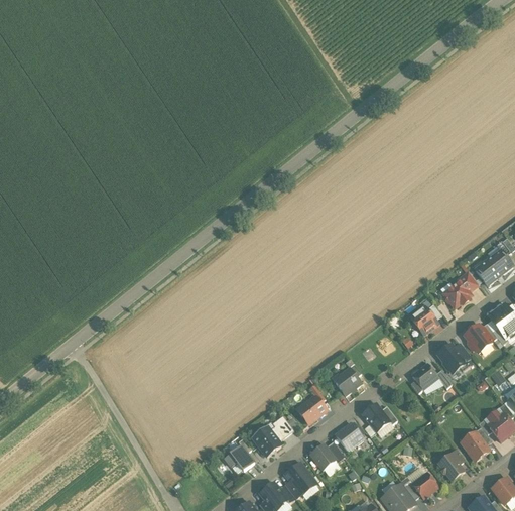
[(506,238),(497,245),(500,250),(501,250),(506,256),(514,249),(506,238)]
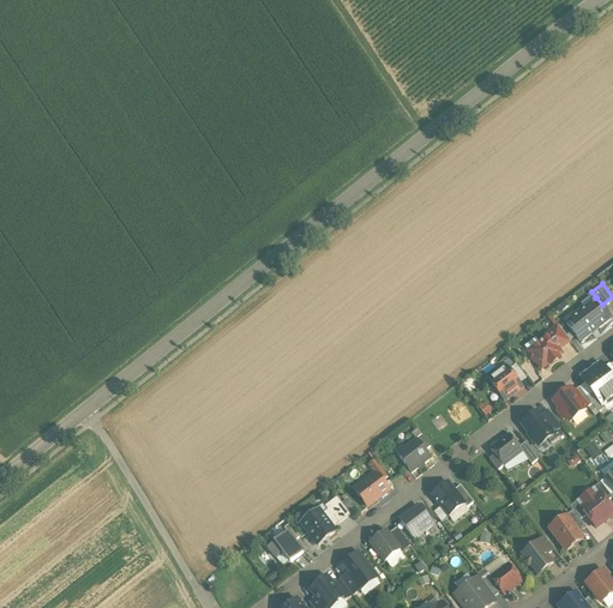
[(595,298),(565,320),(580,338),(610,315),(602,305),(596,298),(595,298)]
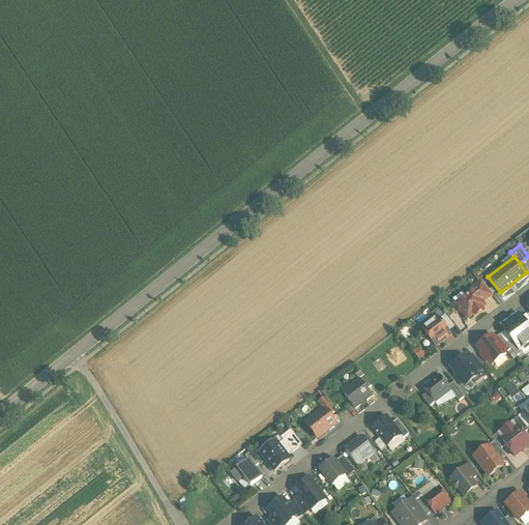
[(481,279),(470,287),(472,289),(480,299),(492,291),(481,279)]
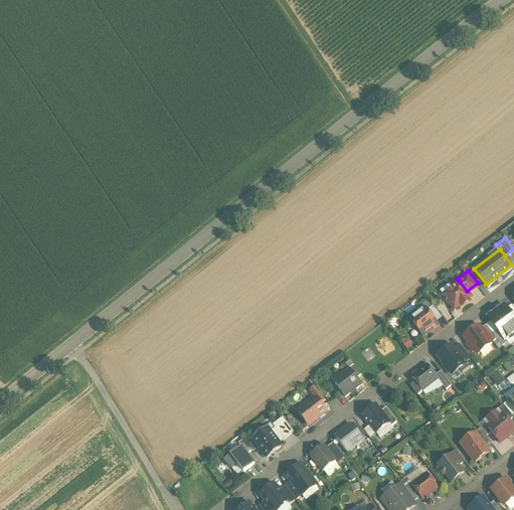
[(453,286),(443,293),(446,296),(445,299),(447,302),(450,302),(454,307),(460,302),(461,304),(468,299),(466,297),(470,295),(467,291),(459,281),(454,285),(454,284),(452,286),(453,286)]
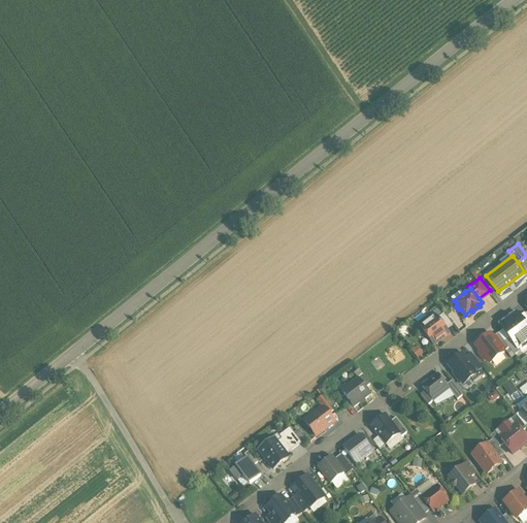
[(516,311),(499,323),(508,335),(517,346),(518,346),(526,337),(526,325),(526,324),(516,311)]
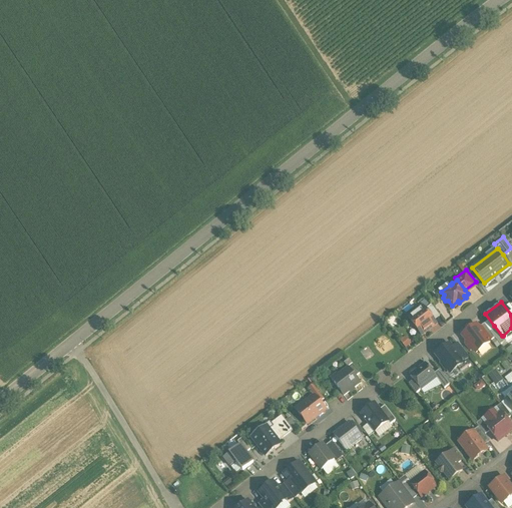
[(439,314),(430,303),(424,307),(433,319),(439,314)]
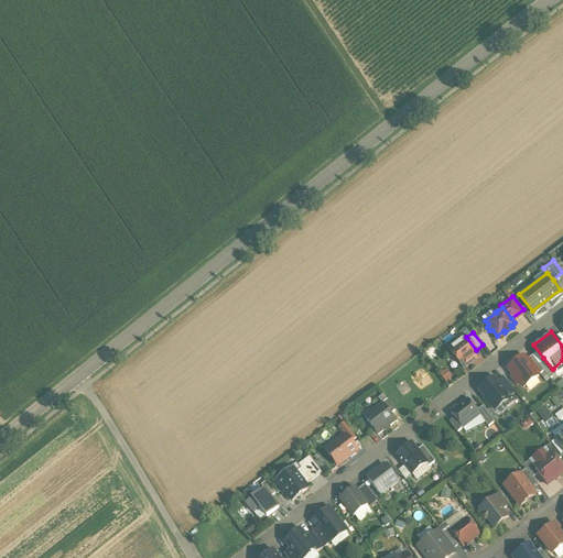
[(466,337),(464,335),(448,347),(463,365),(478,352),(476,350),(466,337)]
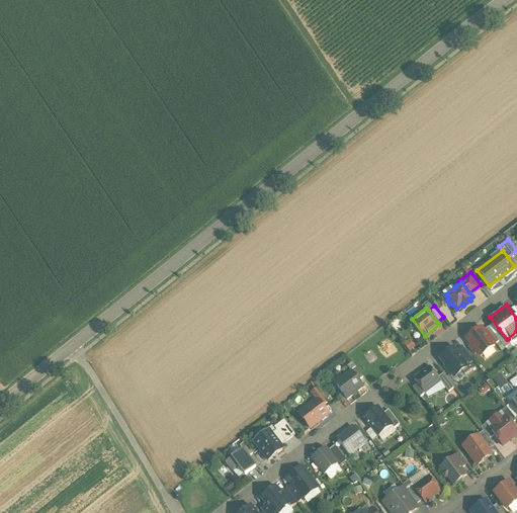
[(495,333),(488,325),(483,329),(494,343),(499,339),(495,333)]
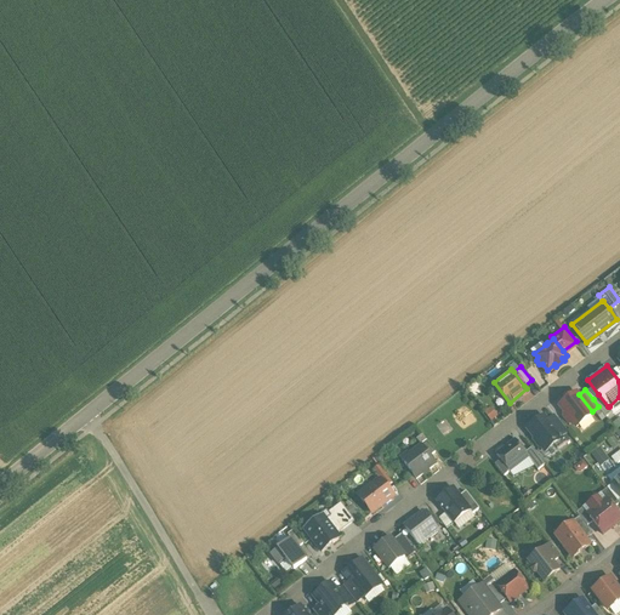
[(576,391),(559,403),(564,410),(564,414),(569,420),(573,420),(575,423),(592,411),(579,394),(576,391)]
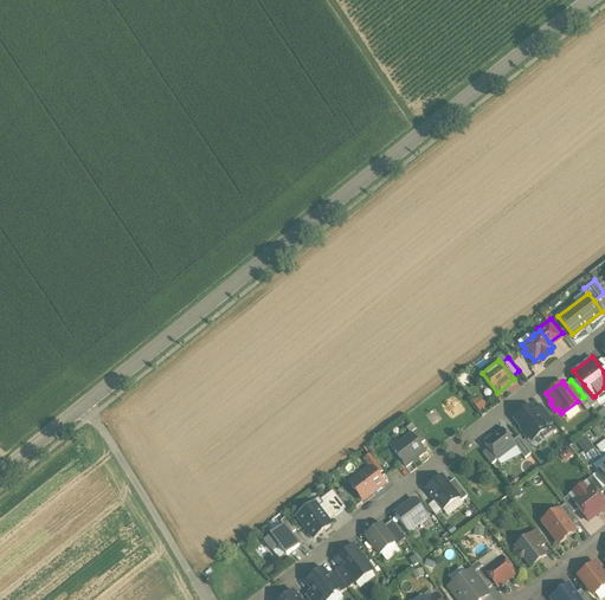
[(593,397),(584,385),(579,389),(584,397),(590,404),(597,399),(594,397),(593,397)]
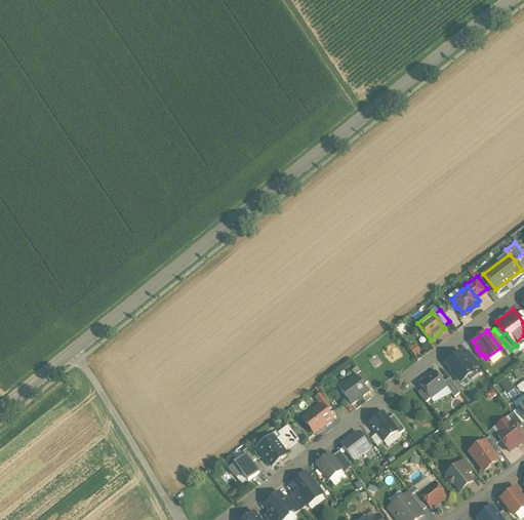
[(480,363),(468,349),(461,354),(473,368),(475,367),(477,365),(480,363)]
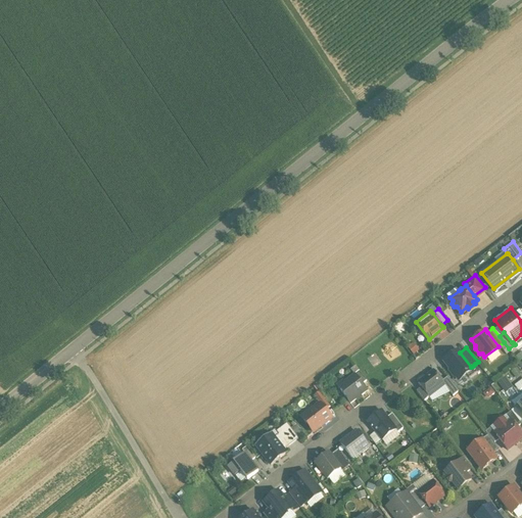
[(460,352),(458,348),(443,360),(449,367),(449,368),(454,374),(455,374),(458,378),(466,372),(468,375),(470,376),(476,371),(473,366),(471,367),(460,352)]
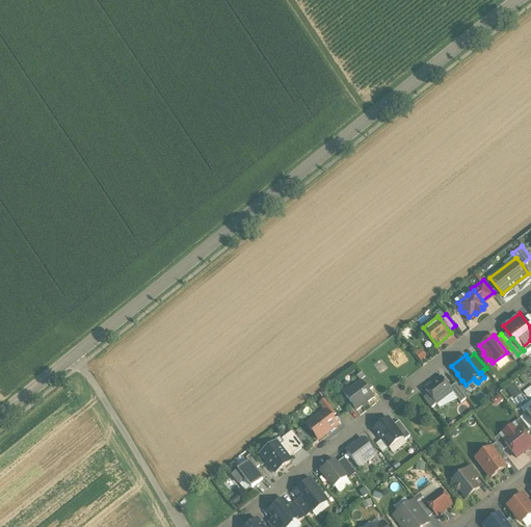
[(441,374),(424,387),(428,392),(435,401),(451,389),(449,386),(441,374)]
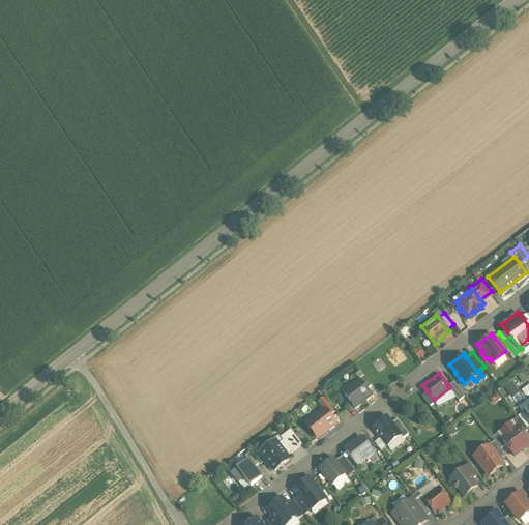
[(371,392),(359,378),(349,385),(347,383),(342,388),(345,392),(344,392),(354,406),(371,392)]
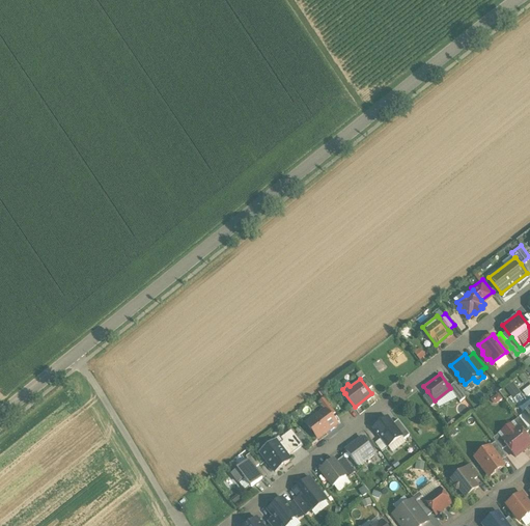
[(511,380),(505,384),(513,394),(520,389),(511,380)]
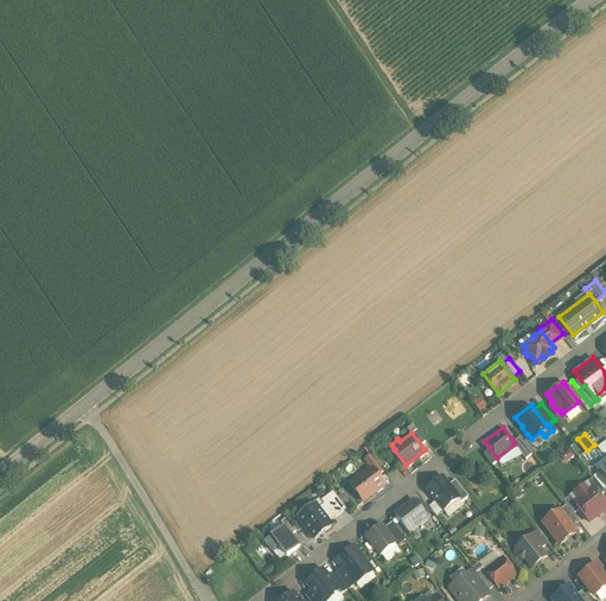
[(531,452),(518,435),(512,440),(522,452),(525,456),(531,452)]
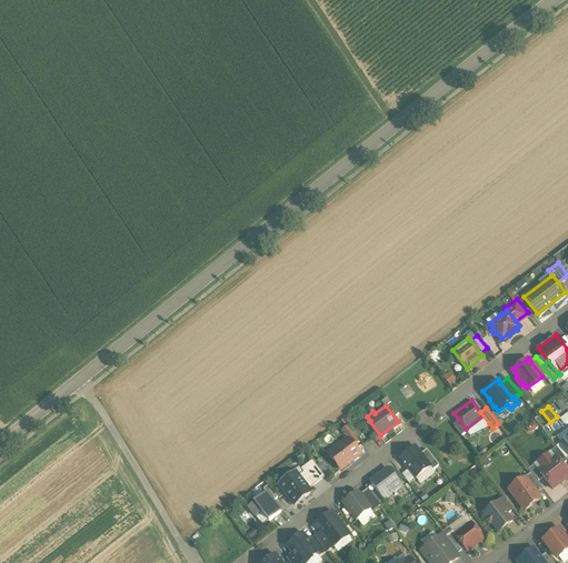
[(482,415),(466,429),(469,433),(489,423),(482,415)]
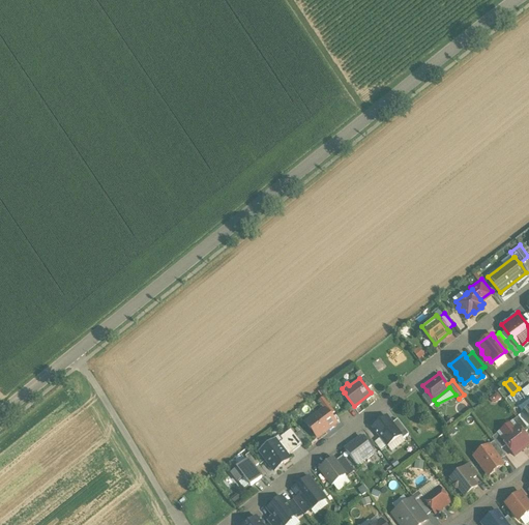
[(434,400),(427,390),(421,394),(430,404),(434,400)]
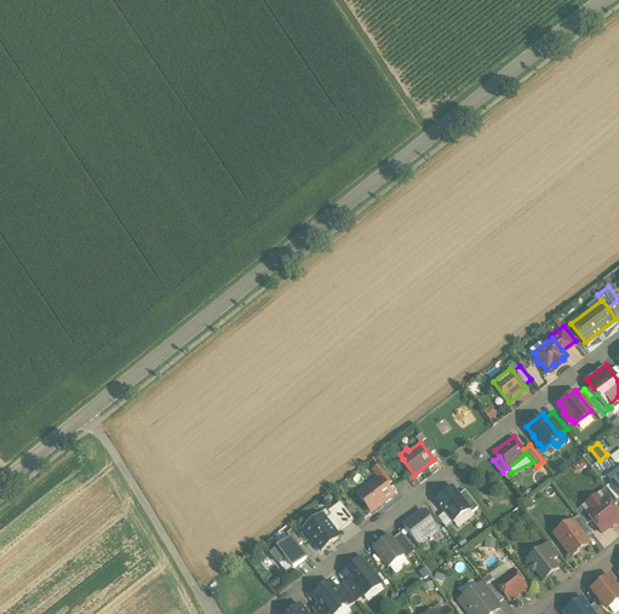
[(391,480),(378,462),(372,466),(379,476),(380,476),(385,483),(391,480)]
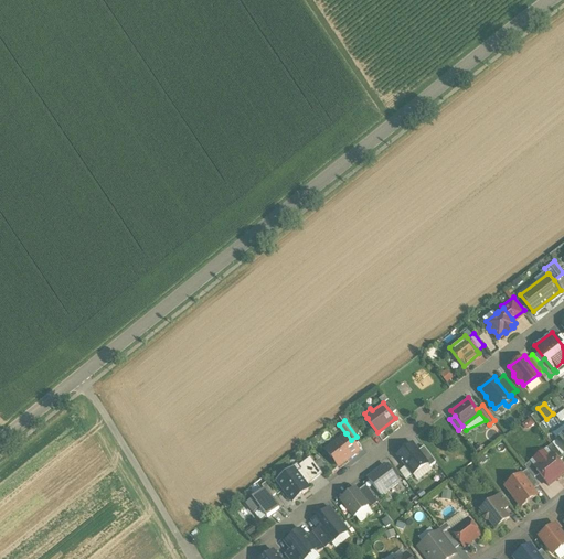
[(346,433),(327,449),(338,463),(358,448),(351,440),(347,433),(346,433)]
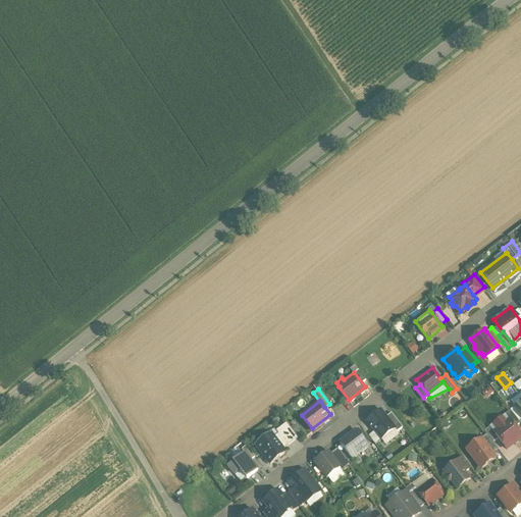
[(520,416),(520,412),(514,404),(510,408),(518,419),(520,416)]
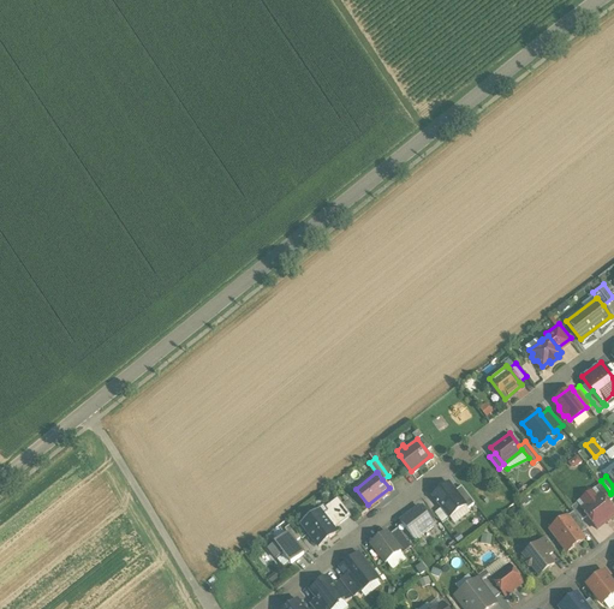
[(448,481),(431,493),(448,514),(464,502),(465,502),(454,488),(448,481)]
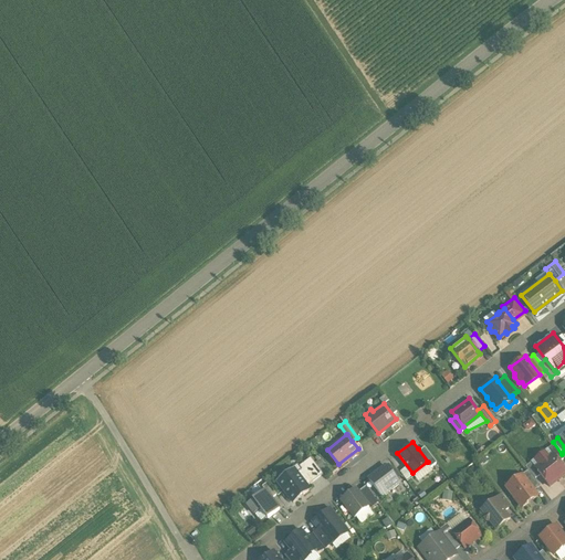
[(562,454),(553,442),(546,446),(552,453),(552,452),(558,460),(563,455),(562,454)]
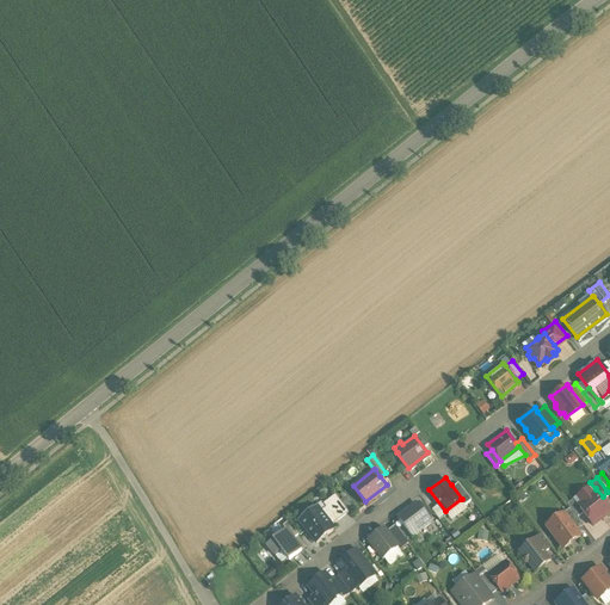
[(470,497),(457,480),(451,485),(462,499),(461,499),(463,501),(470,497)]
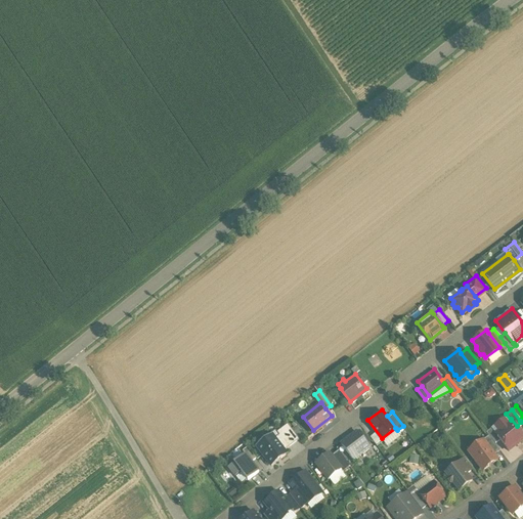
[(522,434),(517,426),(511,419),(511,420),(508,422),(503,416),(494,423),(499,429),(495,431),(495,432),(499,437),(508,448),(522,436),(522,434)]
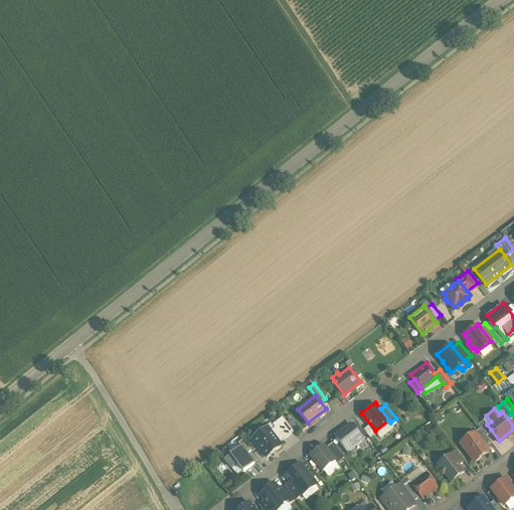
[(293,430),(282,414),(272,422),(275,426),(283,437),(293,430)]
